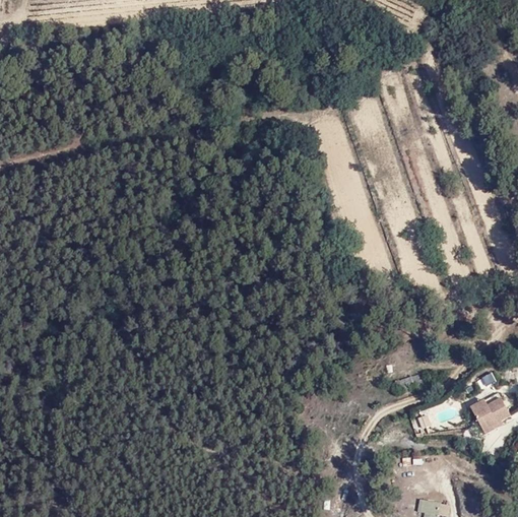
[(449,350),(464,343),(461,337),(446,344),(449,350)]
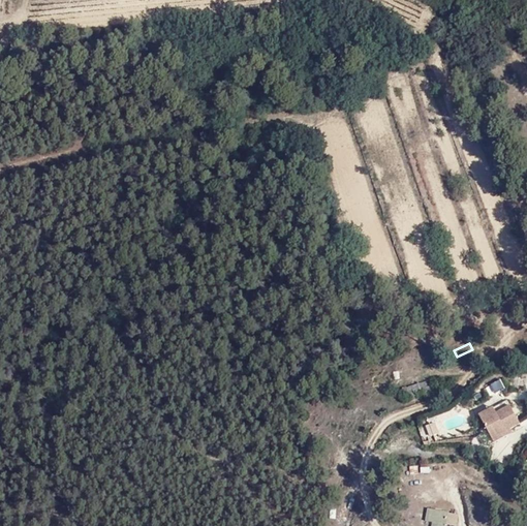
[(491,440),(520,425),(506,399),(477,414),(491,440)]
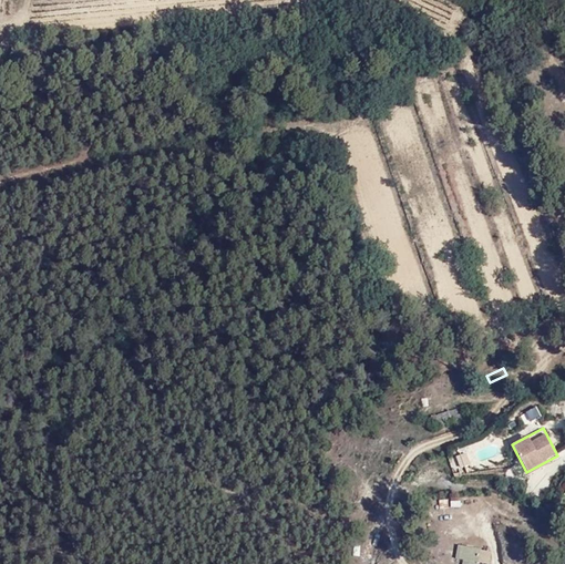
[(448,455),(450,468),(466,465),(465,453),(448,455)]
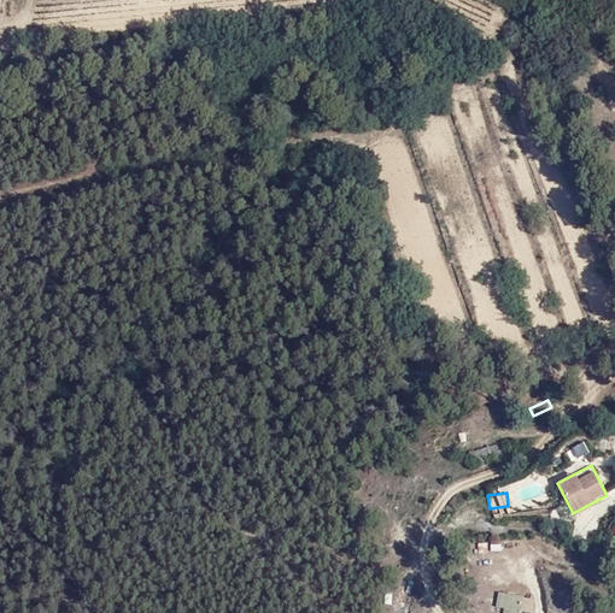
[(517,612),(519,607),(529,608),(532,594),(496,587),(493,602),(502,605),(499,612),(517,612)]
